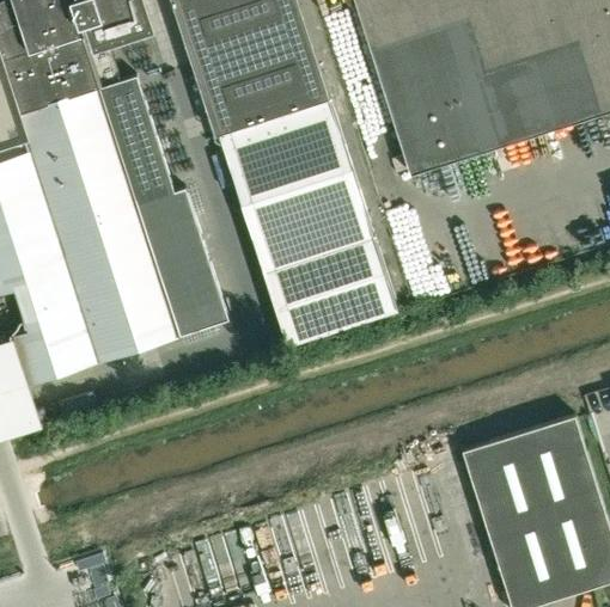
[(0,136),(18,132),(26,154),(0,163),(0,296),(13,293),(22,320),(25,332),(8,337),(11,345),(25,388),(28,387),(181,338),(226,323),(183,190),(174,194),(135,79),(99,91),(85,47),(147,26),(138,0),(0,0),(0,136)]
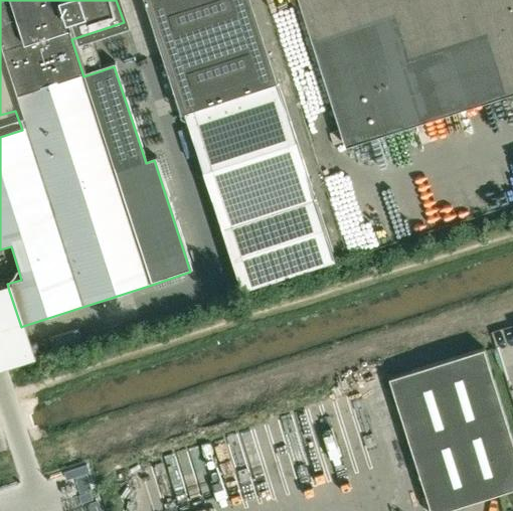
[(333,261),(276,84),(277,84),(248,0),(142,0),(180,114),(183,113),(240,291),(333,261)]
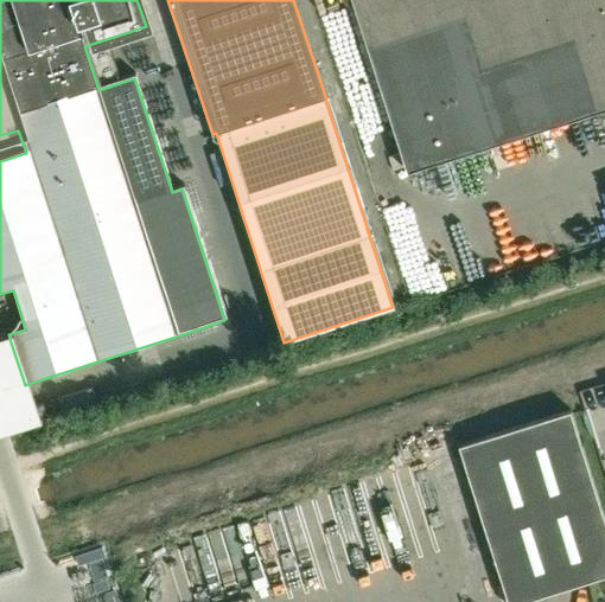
[(351,0),(407,174),(604,111),(604,7),(603,0),(351,0)]
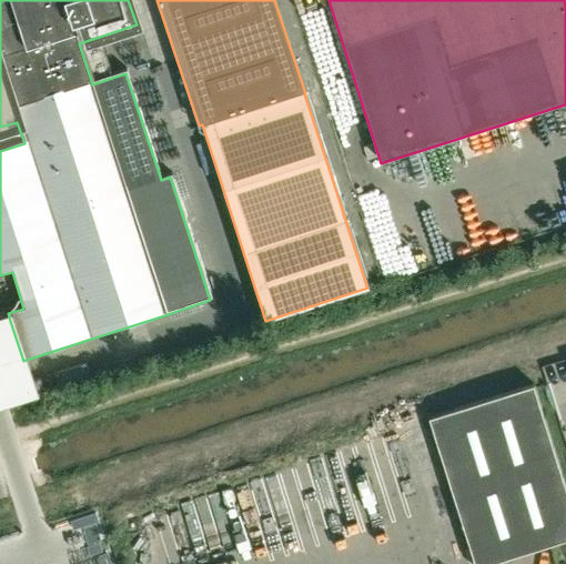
[(383,201),(400,201),(401,178),(384,177),(383,201)]
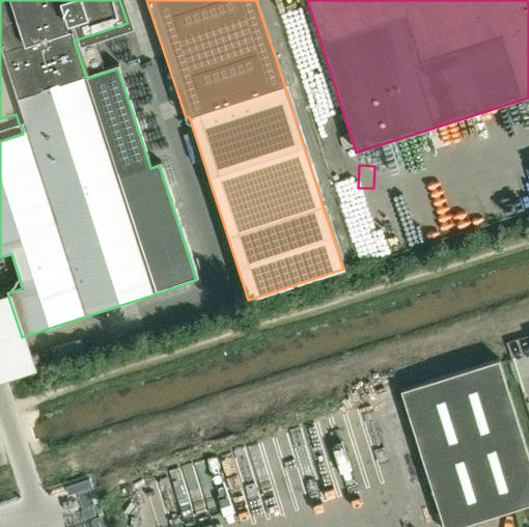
[(457,526),(528,504),(528,463),(497,362),(400,392),(442,526),(457,526)]
